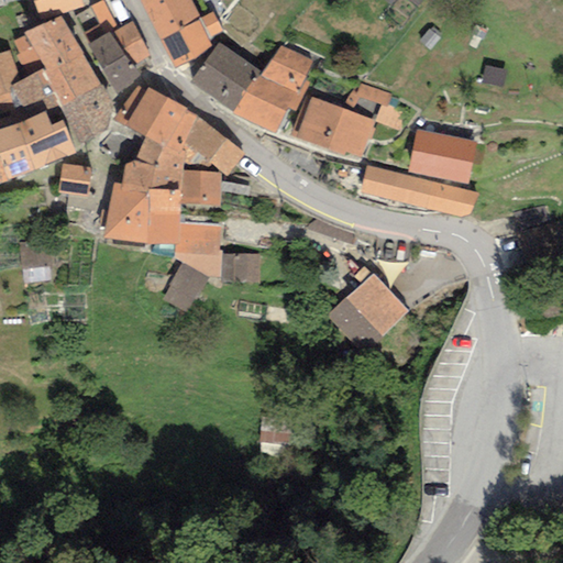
[(33,0),(40,20),(84,7),(80,0),(33,0)]
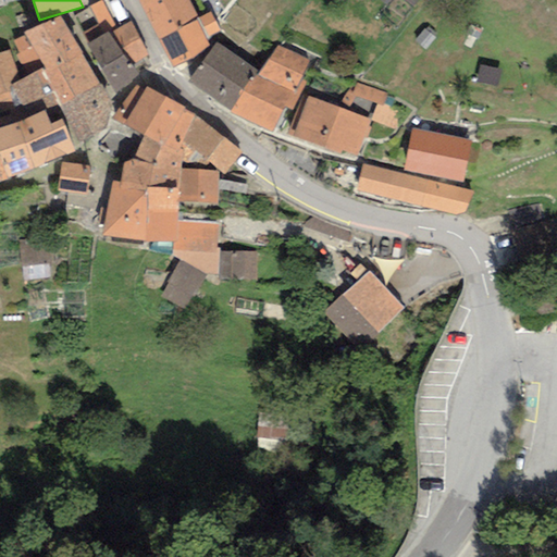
[(137,0),(158,40),(180,26),(197,15),(188,0),(137,0)]
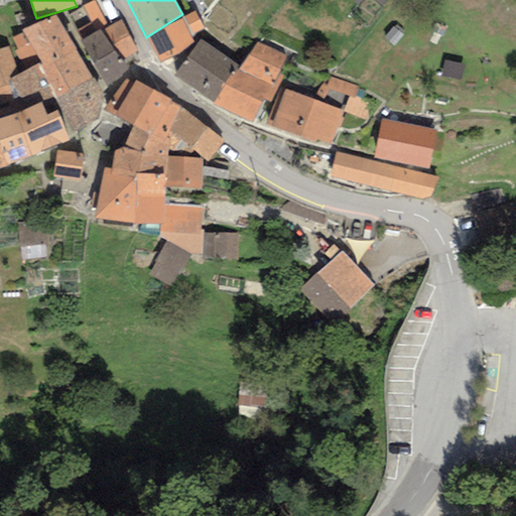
[(82,7),(69,15),(80,39),(107,24),(94,1),(82,7)]
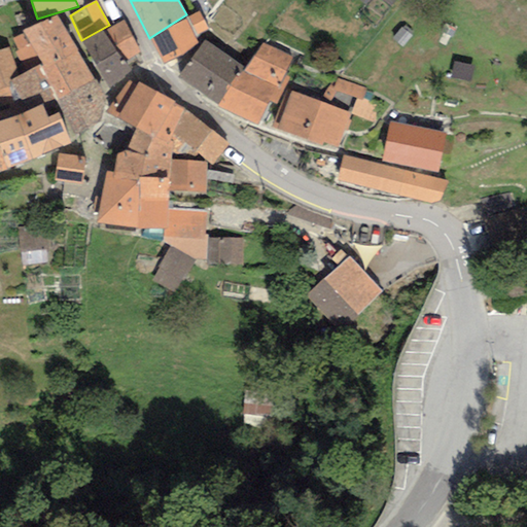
[(207,30),(199,12),(185,19),(170,25),(149,38),(163,64),(182,55),(198,43),(194,36),(207,30)]
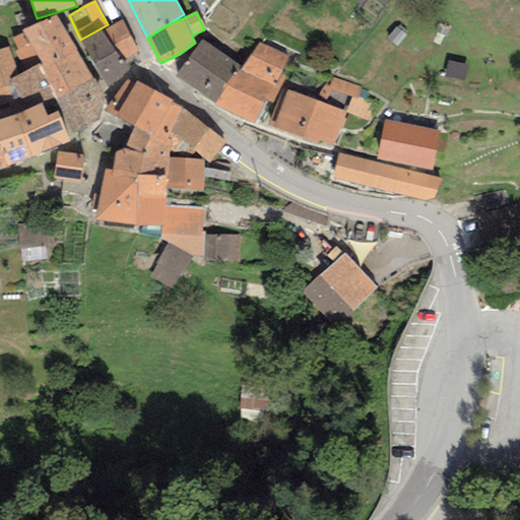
[(42,69),(76,51),(55,15),(21,30),(22,33),(37,55),(42,63),(39,64),(42,69)]
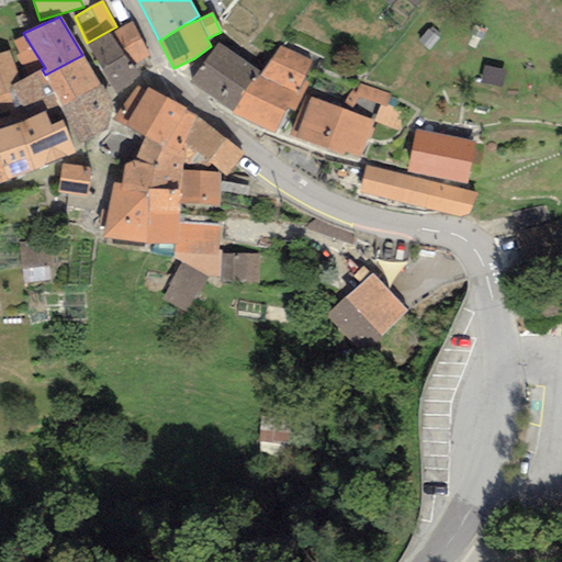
[(110,34),(132,66),(149,56),(131,22),(110,34)]
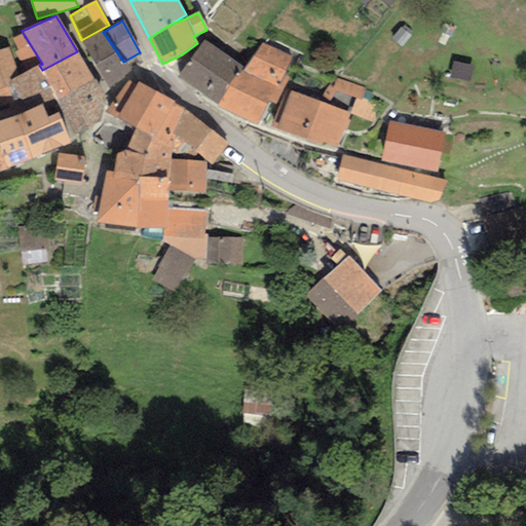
[(81,42),(110,89),(133,75),(123,62),(103,32),(102,30),(81,42)]
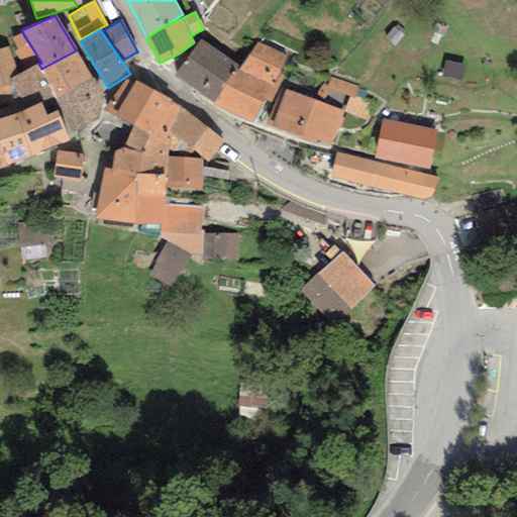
[(19,60),(36,55),(22,32),(11,37),(17,49),(14,52),(19,60)]
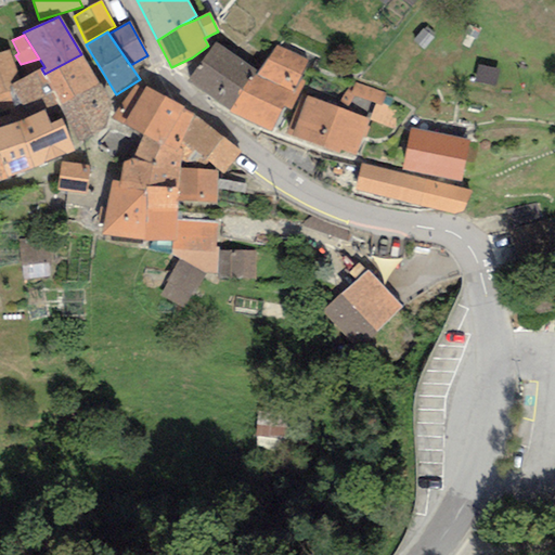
[(229,111),(256,72),(215,42),(186,81),(229,111)]
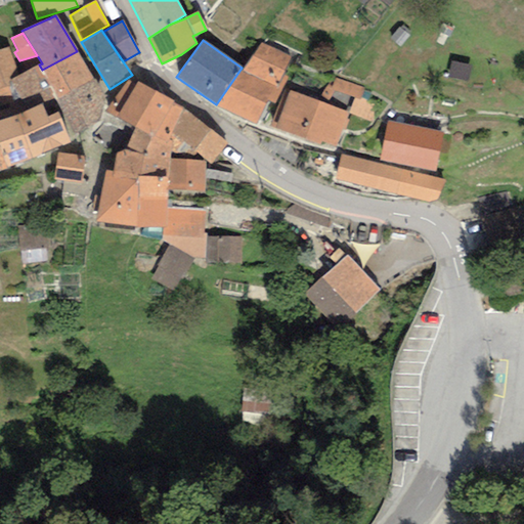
[(242,68),(216,104),(215,106),(254,125),(267,101),(274,103),(288,78),(281,75),(290,57),(261,43),(242,68)]
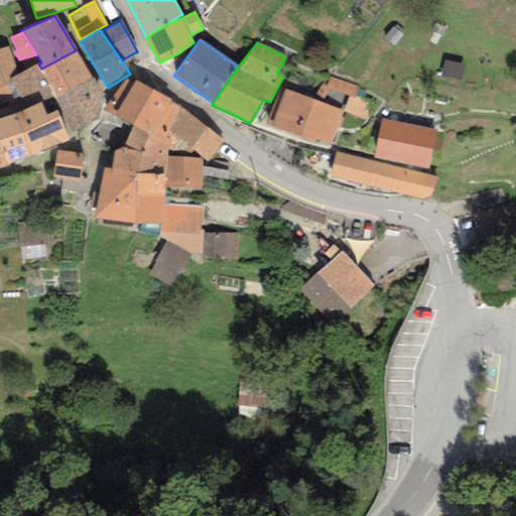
[(7,87),(9,79),(9,78),(15,68),(8,47),(0,49),(0,95),(10,95),(7,87)]
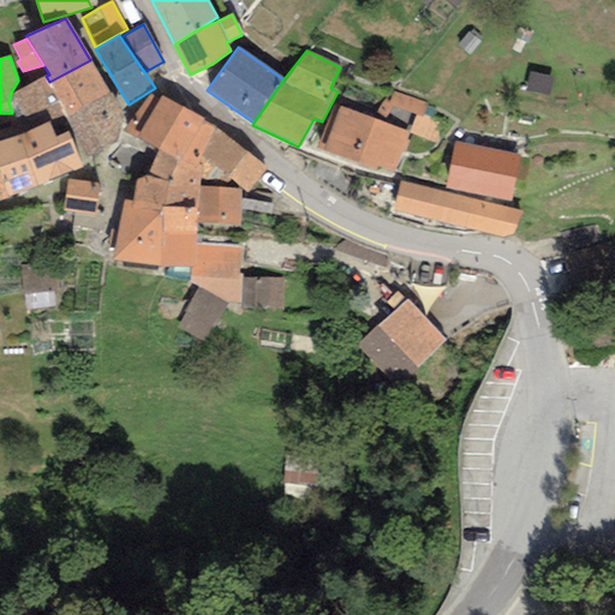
[(67,118),(109,93),(90,60),(49,82),(66,113),(67,118)]
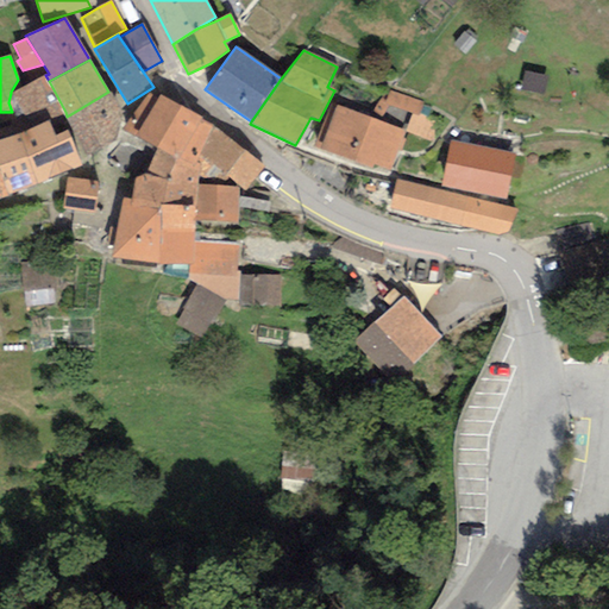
[(50,119),(66,112),(49,81),(45,75),(27,86),(11,93),(8,102),(12,112),(14,117),(22,113),(23,117),(44,108),(50,119)]
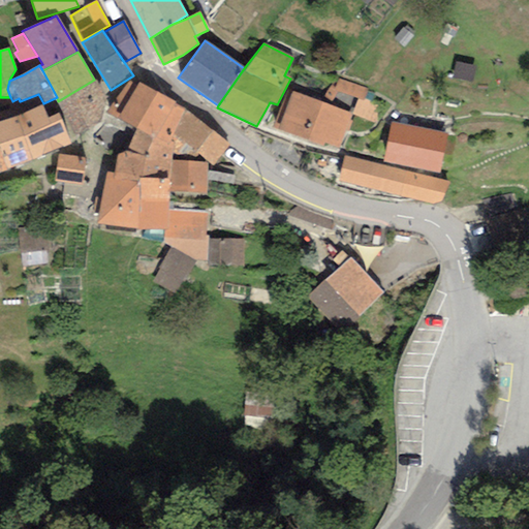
[(56,102),(69,139),(100,123),(103,111),(106,97),(94,80),(58,101),(56,102)]
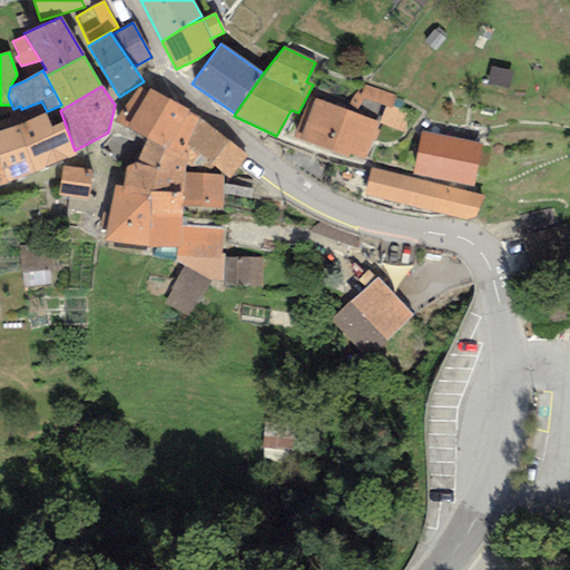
[(148,91),(139,88),(114,121),(147,138),(179,155),(199,118),(188,112),(189,110),(149,89),(148,91)]
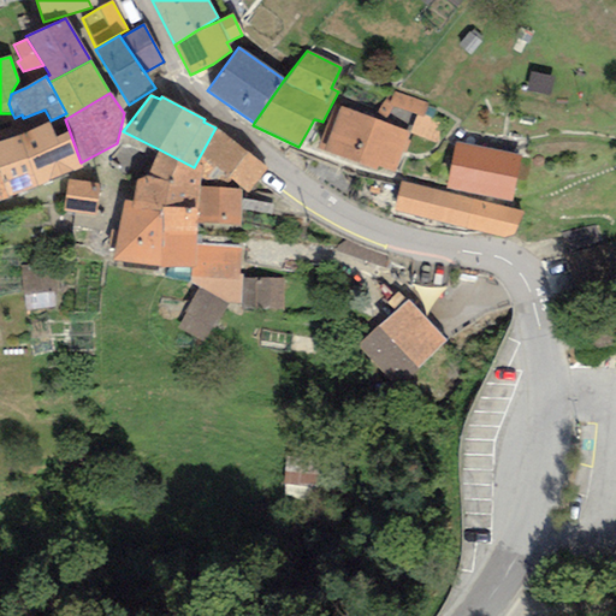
[(377,166),(395,173),(402,153),(406,154),(409,142),(407,141),(410,132),(341,107),(339,110),(335,107),(317,149),(375,170),(377,166)]
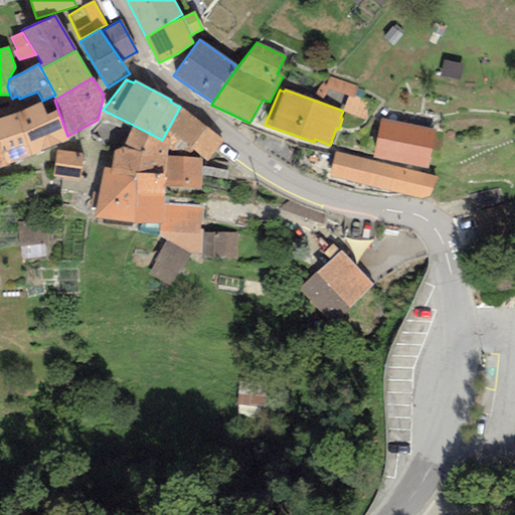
[(15,114),(0,118),(0,150),(5,165),(30,156),(68,140),(55,111),(46,115),(40,103),(15,114)]
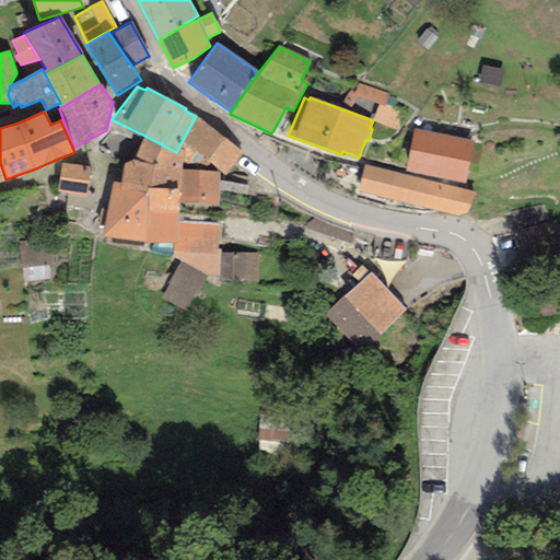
[(243,153),(196,116),(176,152),(183,155),(206,166),(209,163),(220,173),(224,176),(243,153)]
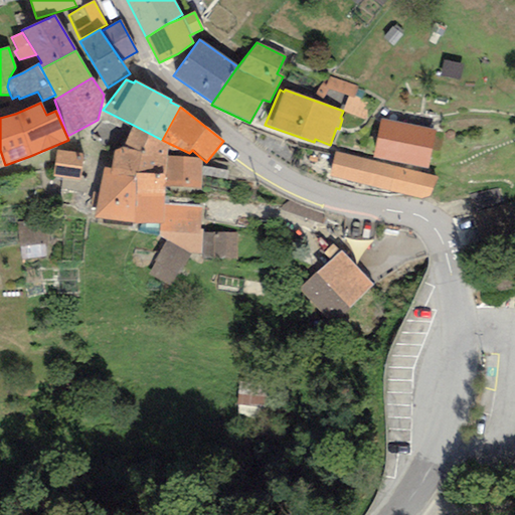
[(380,119),(372,158),(427,169),(436,131),(380,119)]
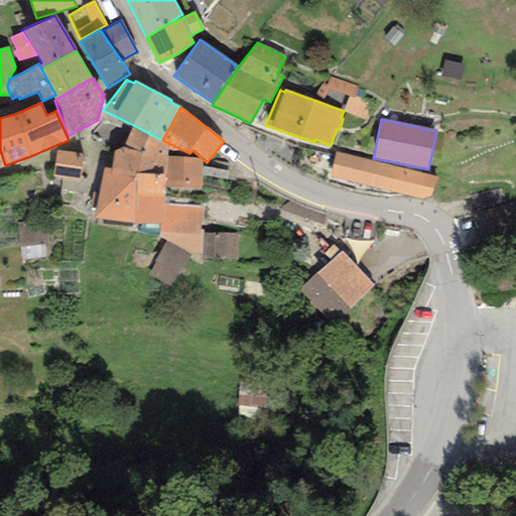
[(168,156),(168,143),(162,140),(133,125),(123,146),(114,150),(110,168),(165,173),(168,156)]
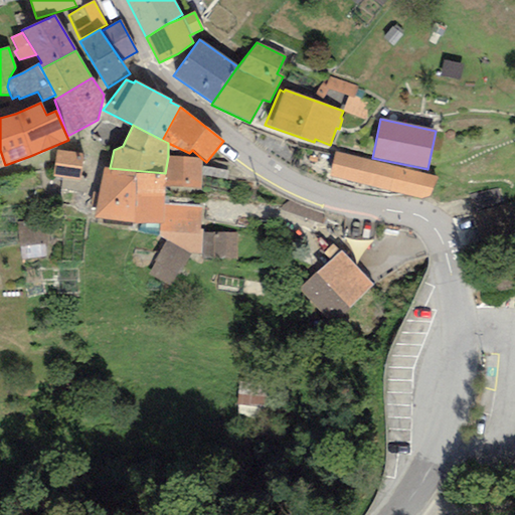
[(82,154),(56,150),(52,177),(79,180),(82,154)]
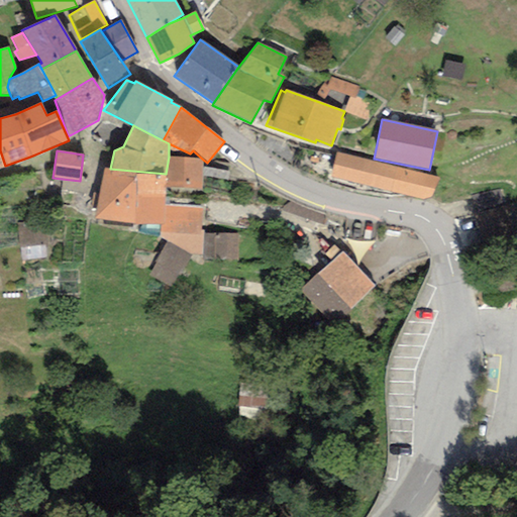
[(431,197),(438,179),(336,152),(330,177),(422,200),(431,197)]
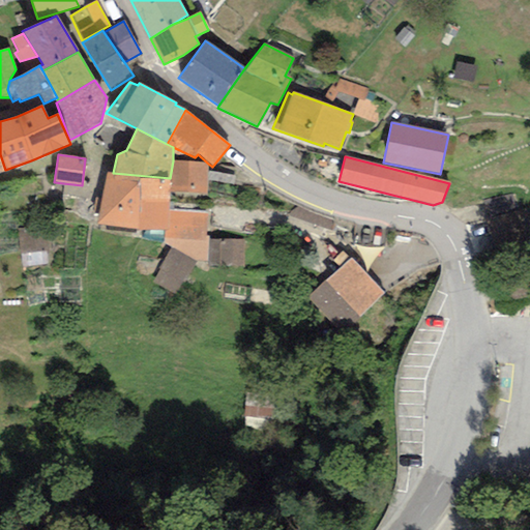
[(208,170),(208,164),(173,160),(170,178),(169,193),(206,195),(207,181),(208,170)]
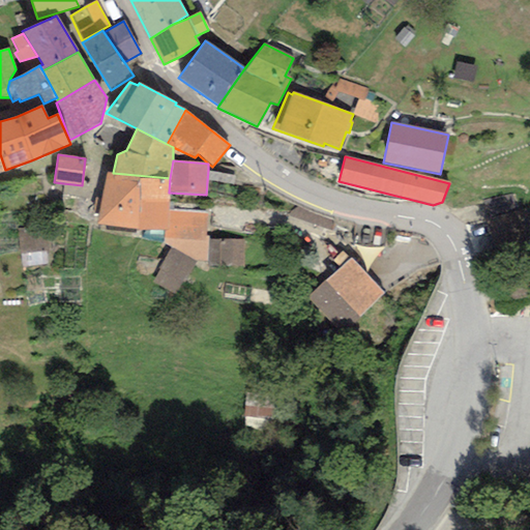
[(236,175),(208,170),(207,181),(234,185),(236,175)]
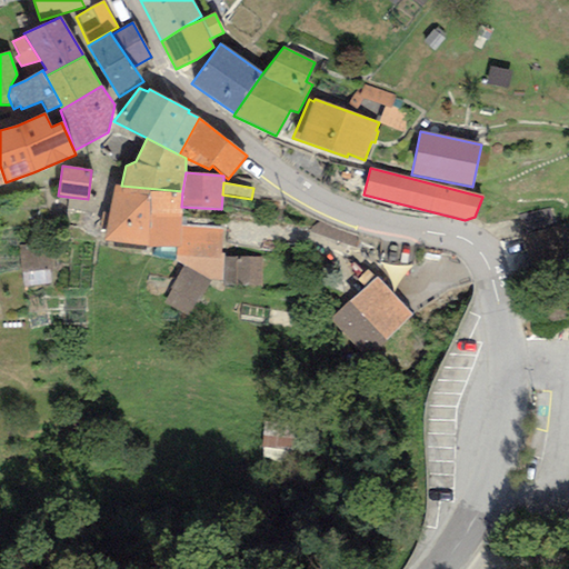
[(181,207),(182,191),(121,186),(113,185),(102,241),(176,247),(179,226),(181,207)]
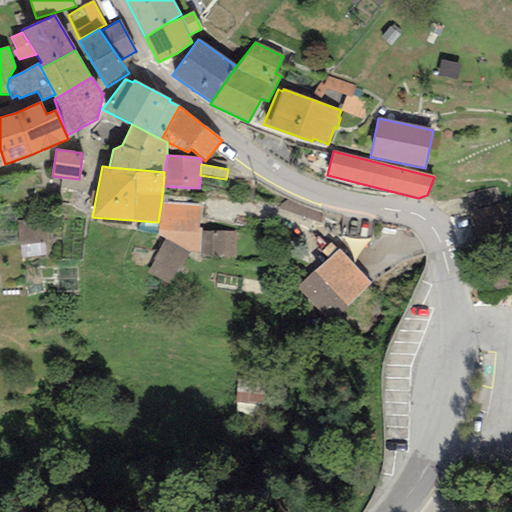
[(201,231),(202,204),(161,203),(157,234),(165,238),(188,252),(201,253),(201,231)]
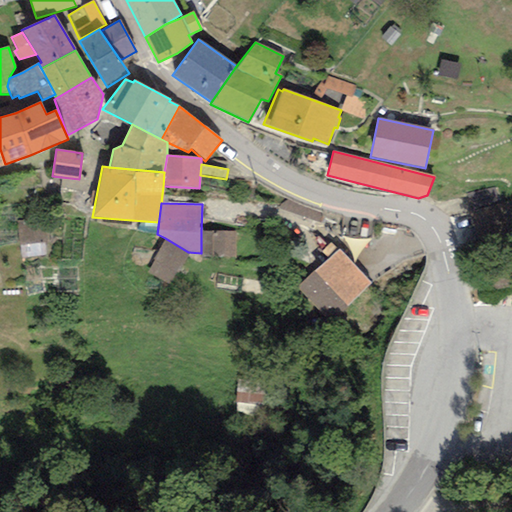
[(43,217),(17,220),(22,259),(48,256),(43,217)]
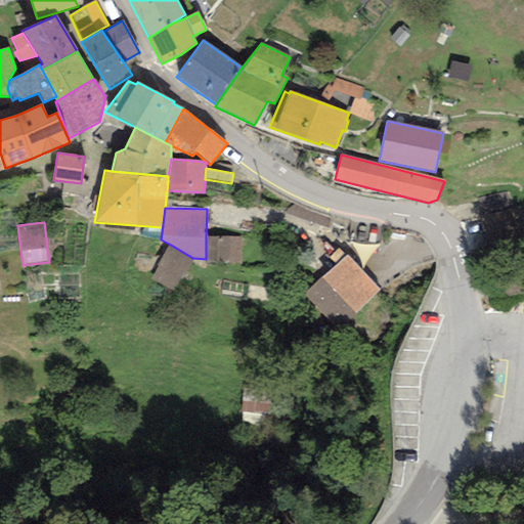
[(241,264),(242,236),(206,236),(206,259),(206,264),(241,264)]
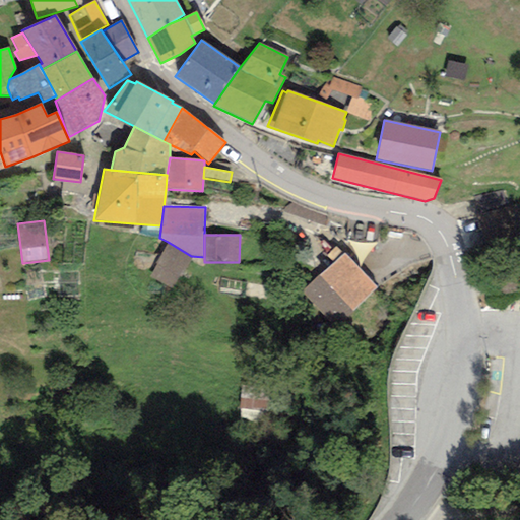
[(172,288),(191,256),(168,242),(154,264),(157,265),(148,277),(172,288)]
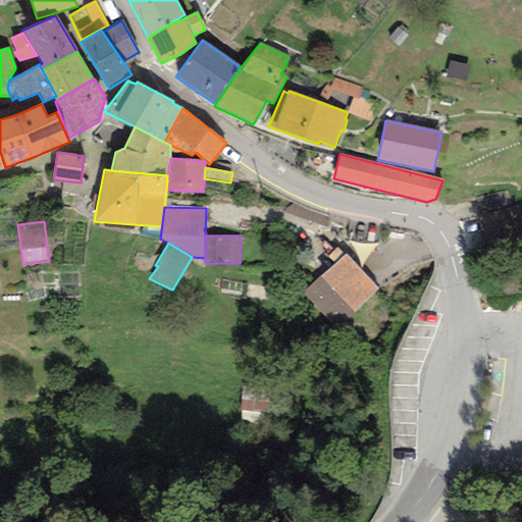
[(350,256),(305,295),(337,331),(382,293),(350,256)]
